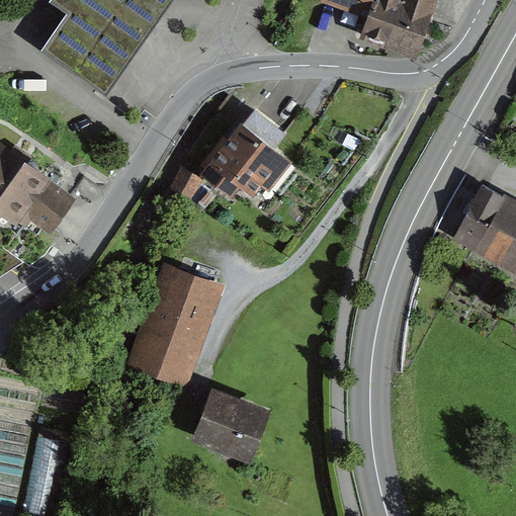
[(52,0),(66,11),(41,47),(101,89),(164,0),(52,0)]
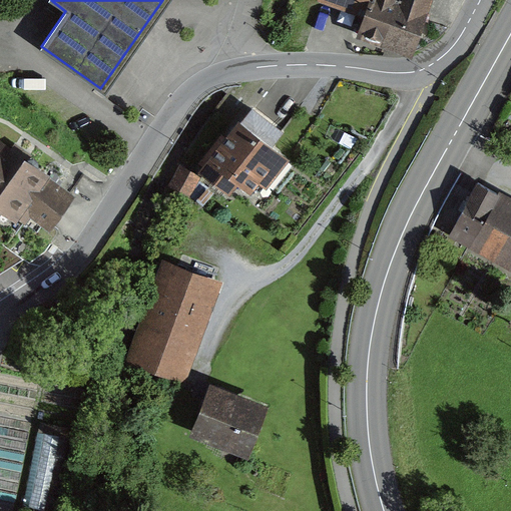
[(316,0),(316,3),(367,18),(373,0),(316,0)]
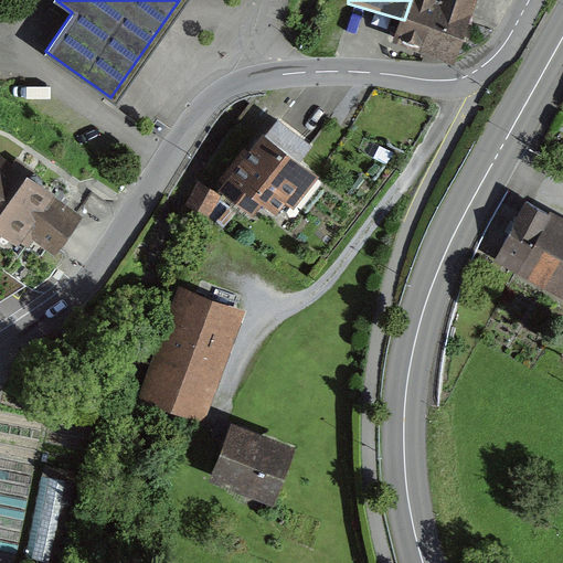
[(477,0),(411,0),(404,20),(396,41),(463,57),(477,0)]
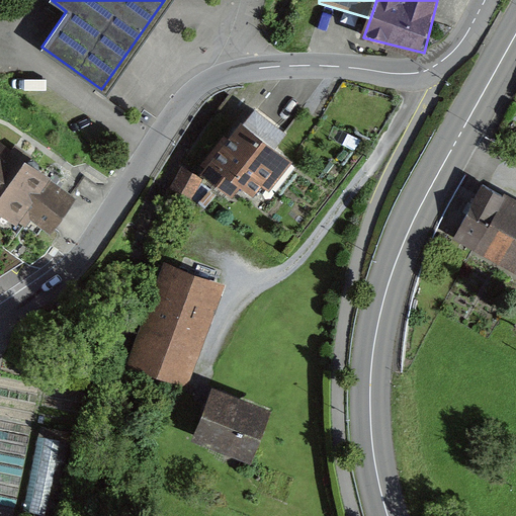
[(201,170),(232,197),(245,182),(260,196),(289,163),(273,149),(284,137),(255,110),(201,170)]
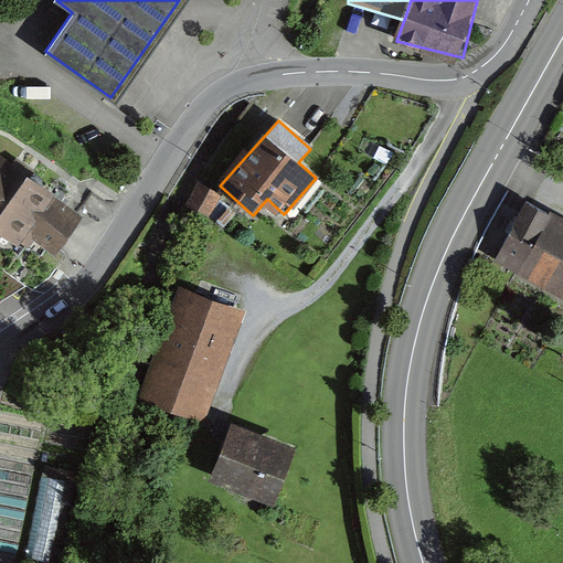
[(0,224),(22,240),(25,234),(59,255),(68,237),(84,212),(56,195),(57,189),(0,152),(0,224)]
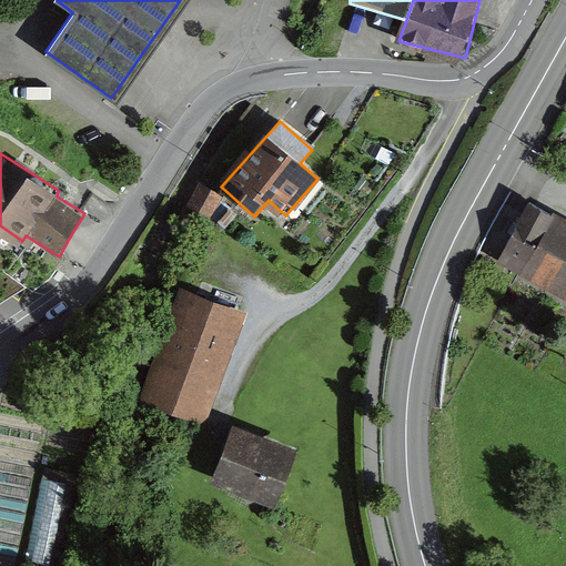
[(496,264),(535,286),(565,233),(565,224),(531,204),(496,264)]
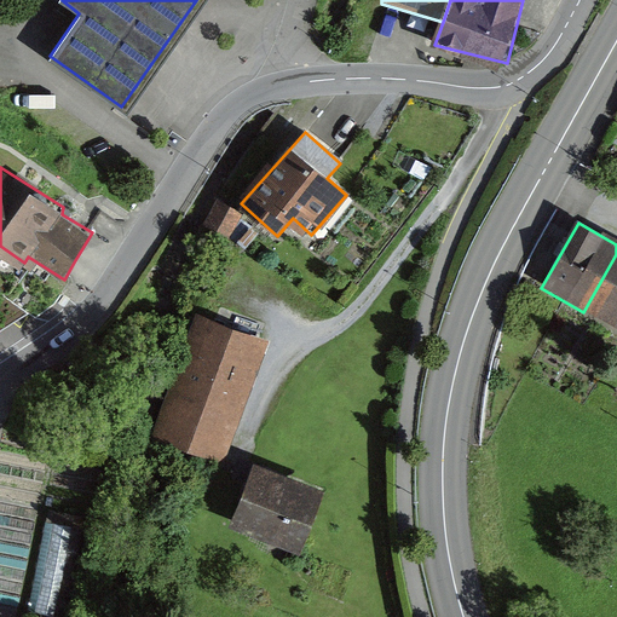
[(616,254),(583,312),(616,332),(616,254)]
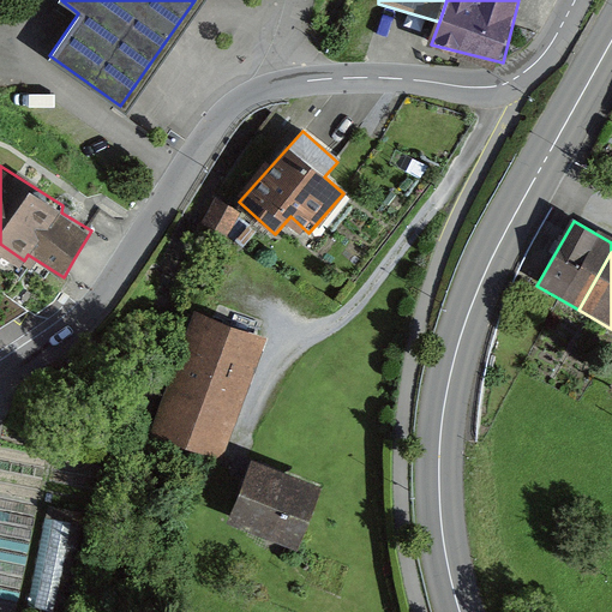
[(268,339),(195,312),(150,435),(222,461),(268,339)]
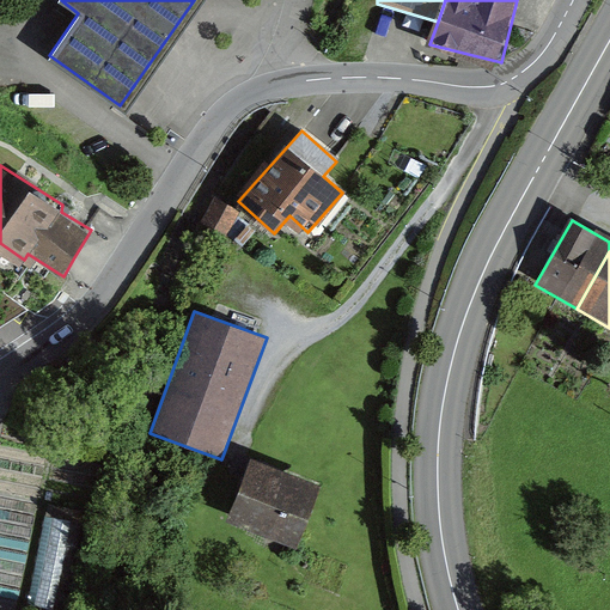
[(322,483),(245,461),(225,530),(302,553),(322,483)]
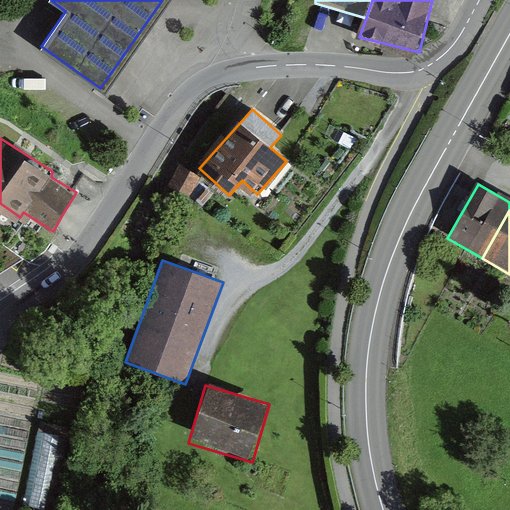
[(64,439),(37,433),(22,503),(49,509),(64,439)]
